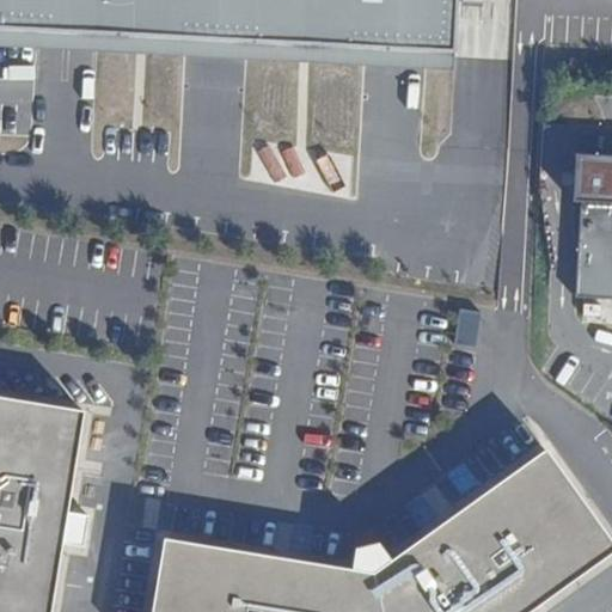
[(0,0),(0,28),(454,51),(457,0),(0,0)]
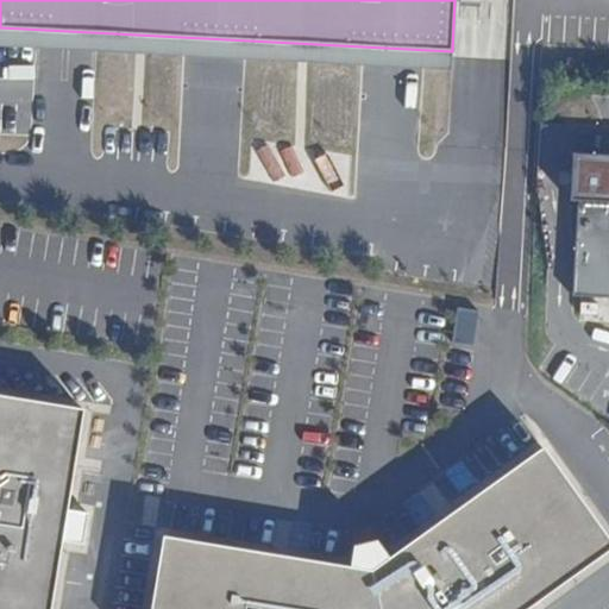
[(573,202),(608,203),(608,156),(573,154),(570,202),(573,202)]
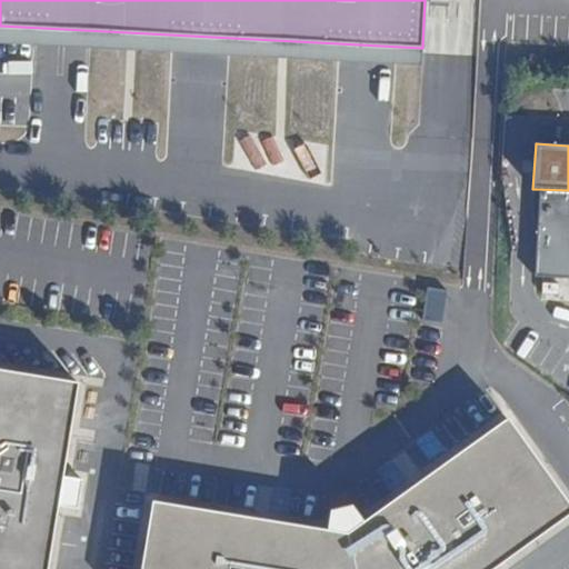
[(531,280),(568,281),(568,190),(536,189),(536,195),(531,280)]
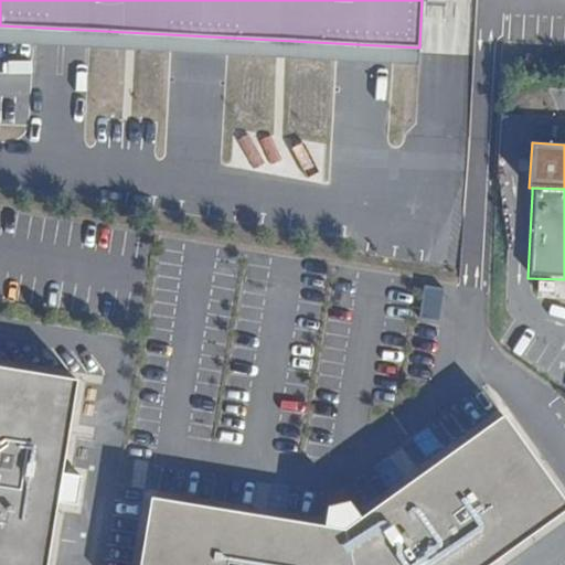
[(562,386),(564,380),(564,374),(554,368),(547,376),(562,386)]
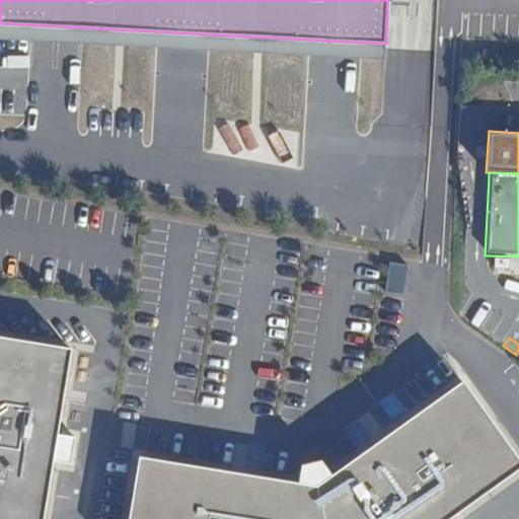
[(42,518),(70,351),(0,339),(0,518),(42,518)]
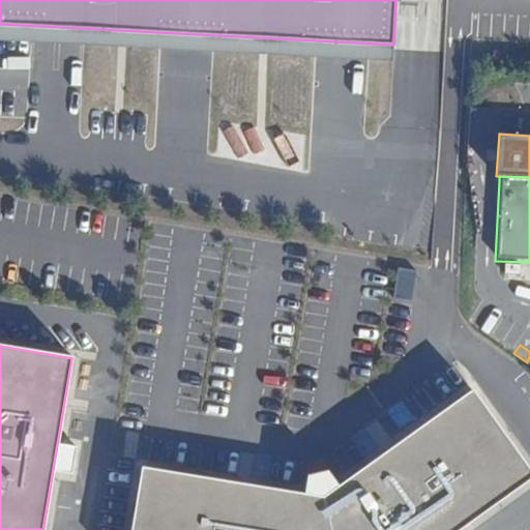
[(321,498),(140,468),(129,529),(458,529),(529,478),(529,476),(469,392),(321,498)]
